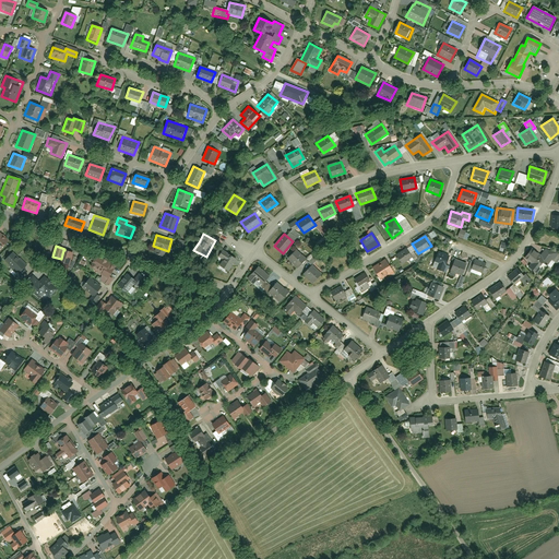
[(406,248),(395,256),(402,264),(413,258),(406,248)]
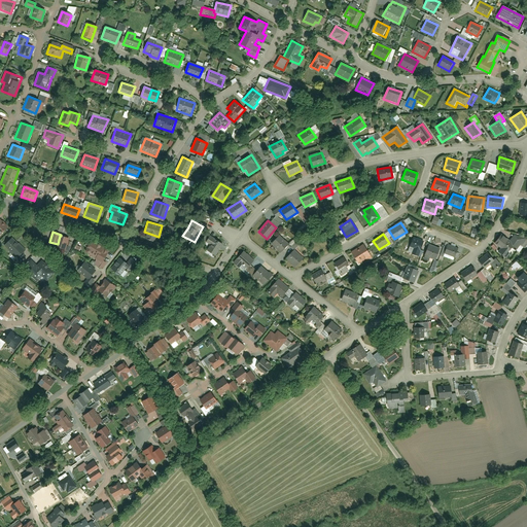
[(279,252),(288,243),(280,235),(271,243),(279,252)]
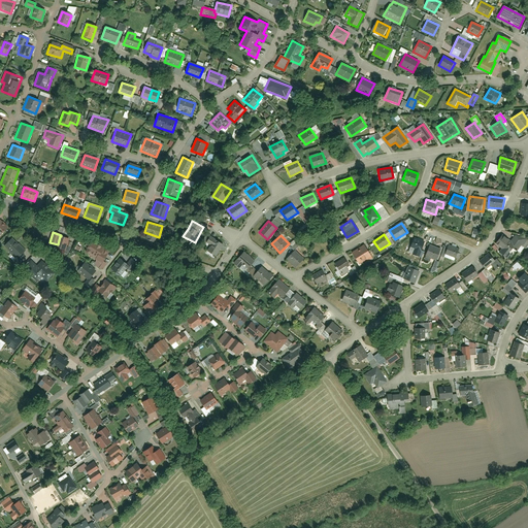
[(509,240),(502,235),(495,245),(500,250),(497,254),(506,260),(514,250),(516,252),(525,239),(514,236),(509,240)]
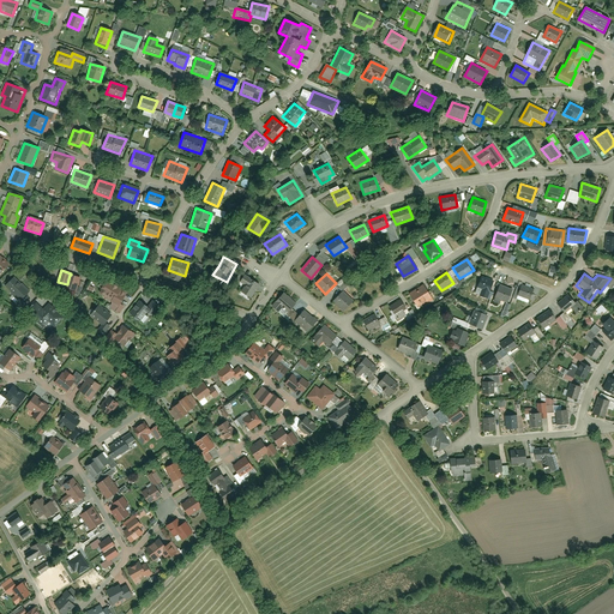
[(71,275),(70,275),(67,284),(66,287),(76,290),(80,277),(71,275)]
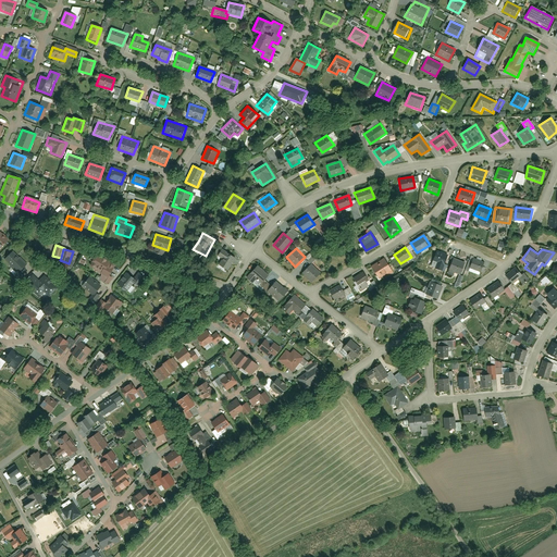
[(226,272),(235,258),(221,249),(215,256),(221,259),(217,267),(226,272)]
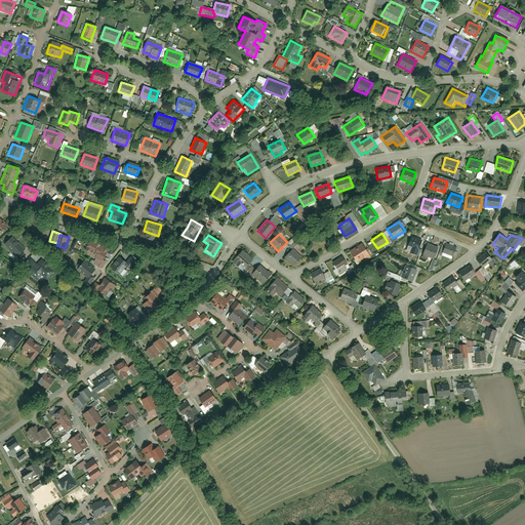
[(422,239),(412,236),(408,245),(412,246),(410,251),(416,253),(422,239)]
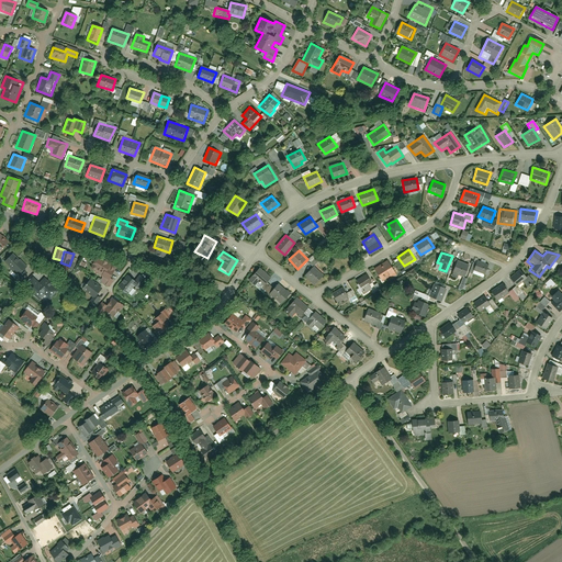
[(4,262),(18,276),(26,267),(13,254),(4,262)]
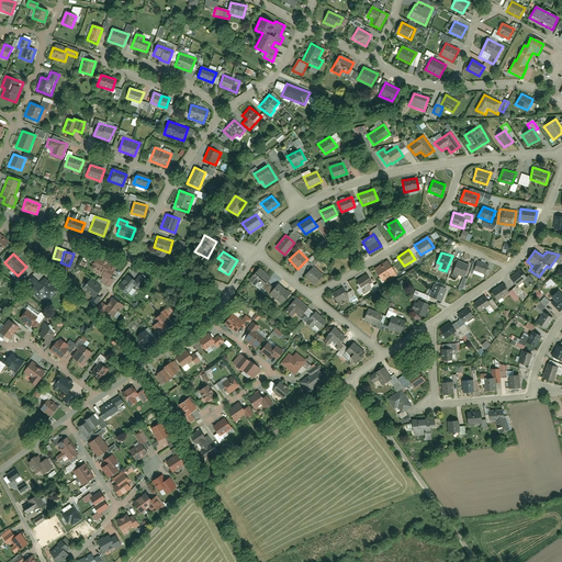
[(108,280),(115,267),(97,255),(89,267),(108,280)]
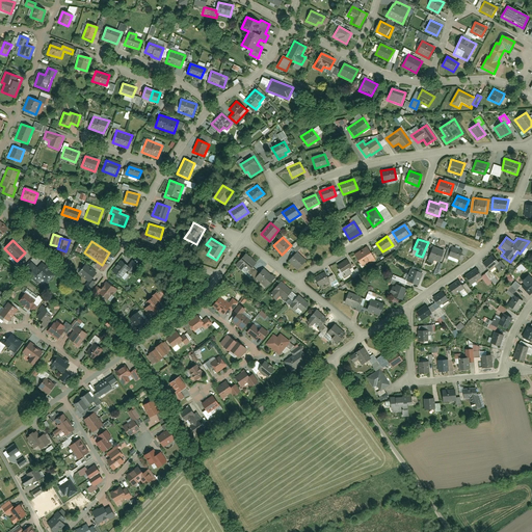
[(444,250),(433,246),(428,258),(440,262),(444,250)]
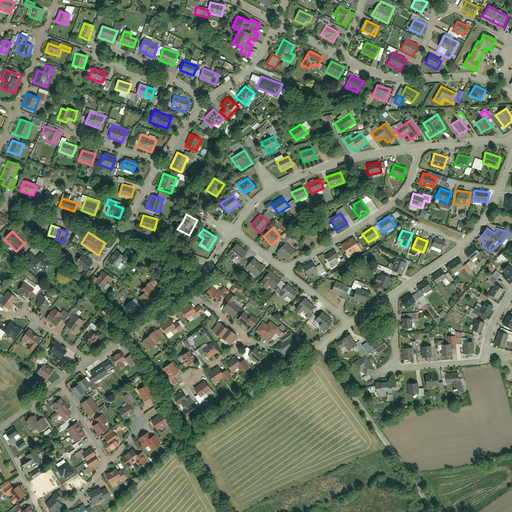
[(361,249),(354,238),(341,245),(348,257),(361,249)]
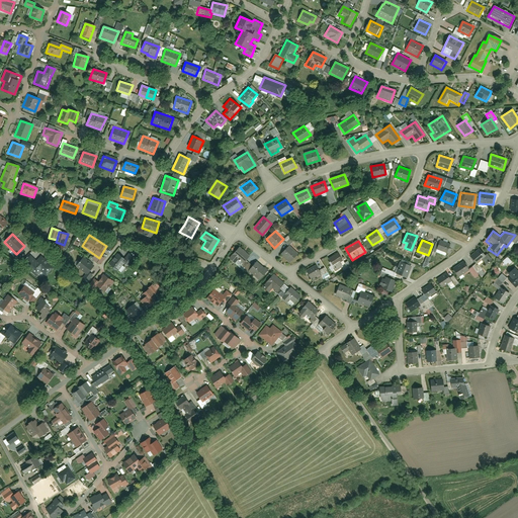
[(449,245),(439,241),(436,248),(446,252),(449,245)]
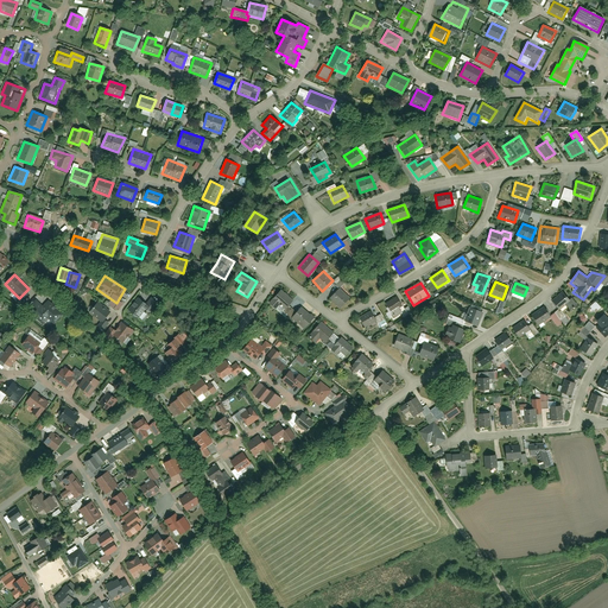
[(329,298),(339,308),(349,298),(340,287),(329,298)]
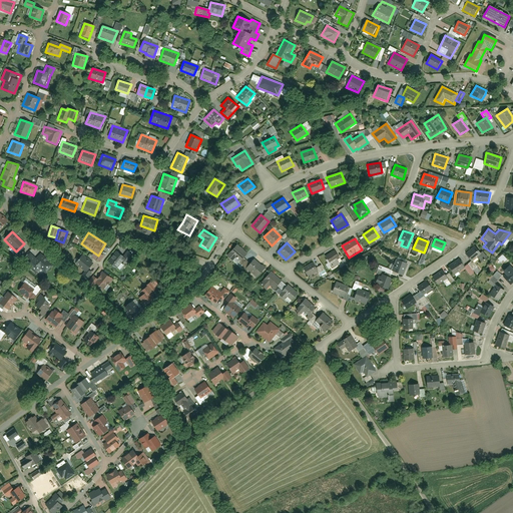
[(246,253),(236,243),(227,252),(237,262),(246,253)]
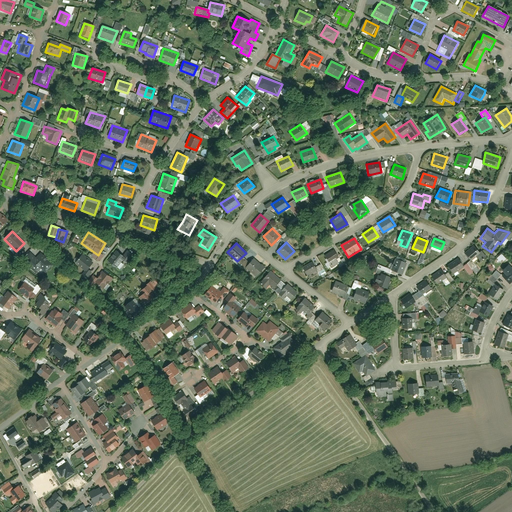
[(479,254),(474,247),(464,254),(471,262),(476,259),(478,261),(484,256),(480,252),(479,254)]
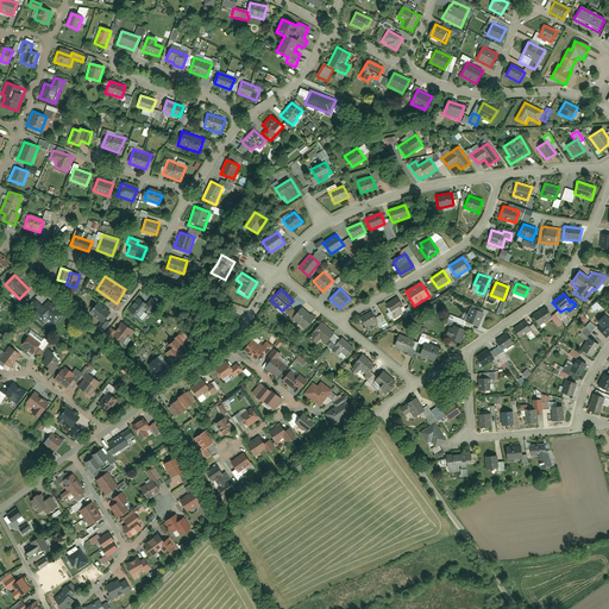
[(150,313),(158,302),(151,297),(145,305),(138,299),(127,311),(138,318),(144,311),(150,313)]
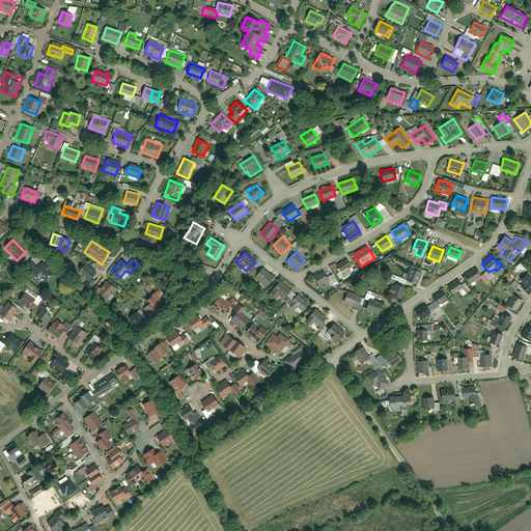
[(336,267),(342,277),(351,272),(348,269),(352,267),(347,259),(336,267)]
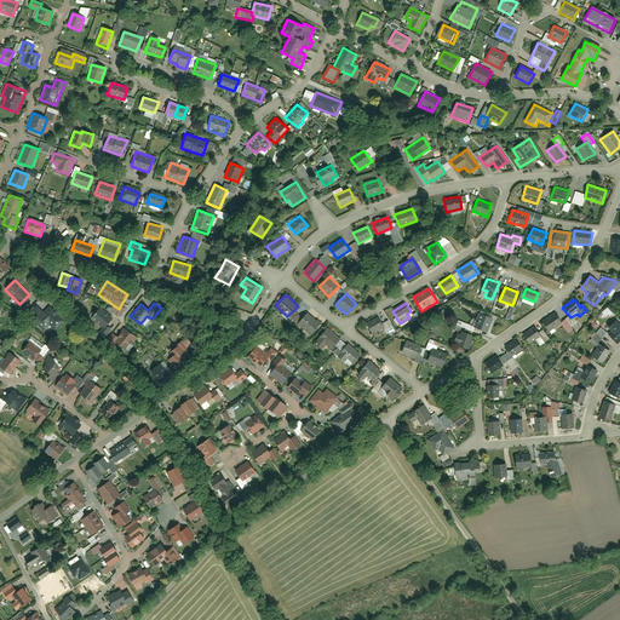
[(45,313),(36,305),(28,315),(44,331),(50,326),(53,329),(64,320),(51,306),(45,313)]
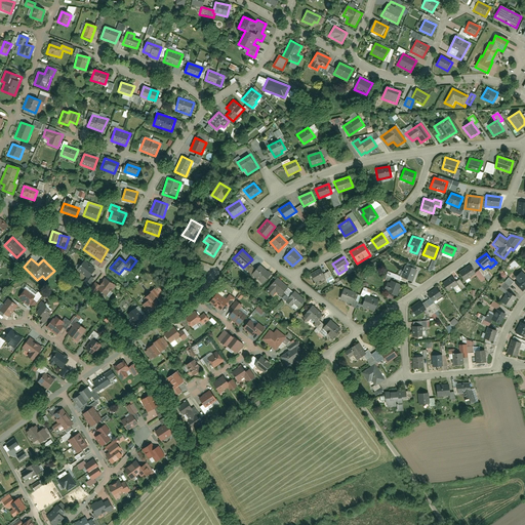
[(88,278),(95,269),(84,260),(77,270),(88,278)]
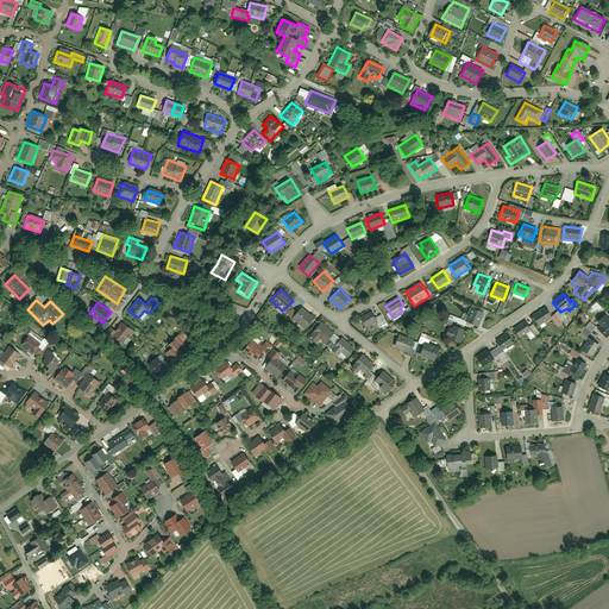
[(305,330),(315,318),(301,306),(292,316),(305,330)]
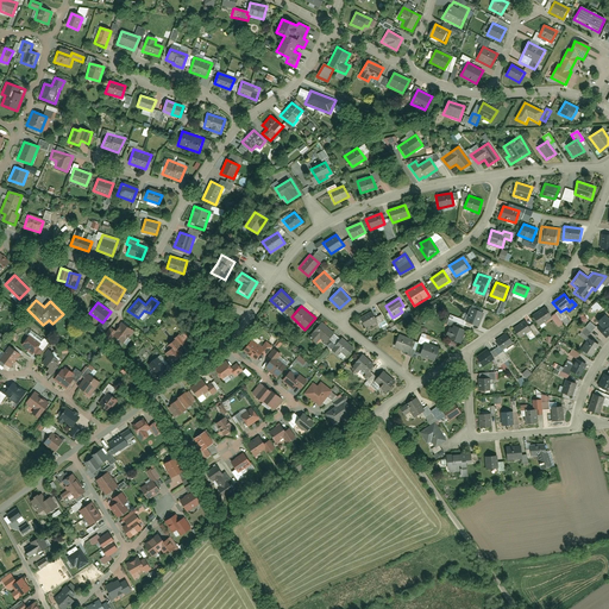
[(483,312),(469,308),(464,321),(478,326),(483,312)]
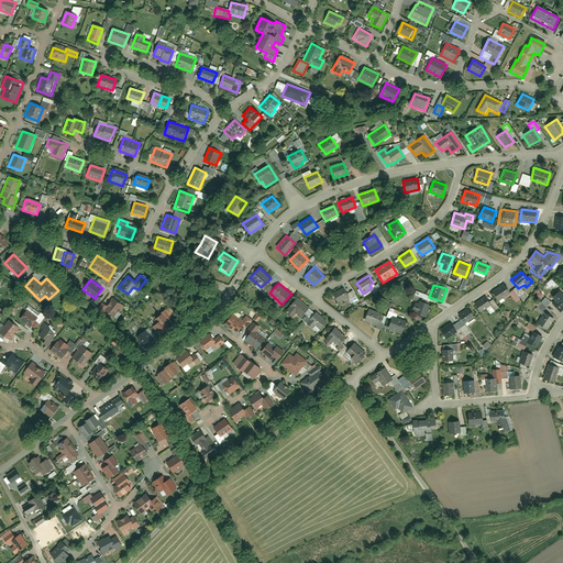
[(504,285),(490,293),(496,301),(509,294),(504,285)]
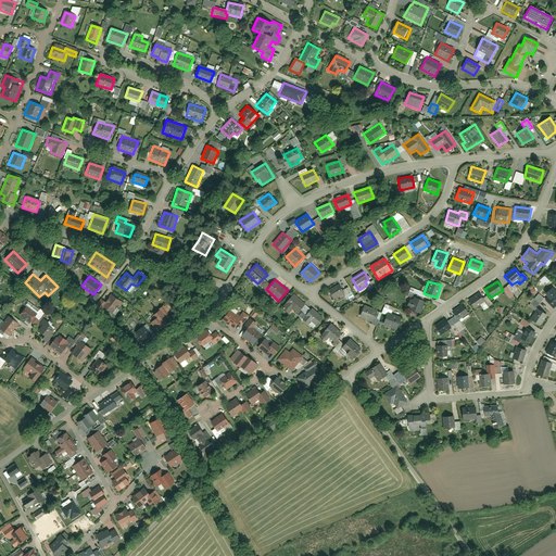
[(340,283),(328,290),(332,299),(344,292),(340,283)]
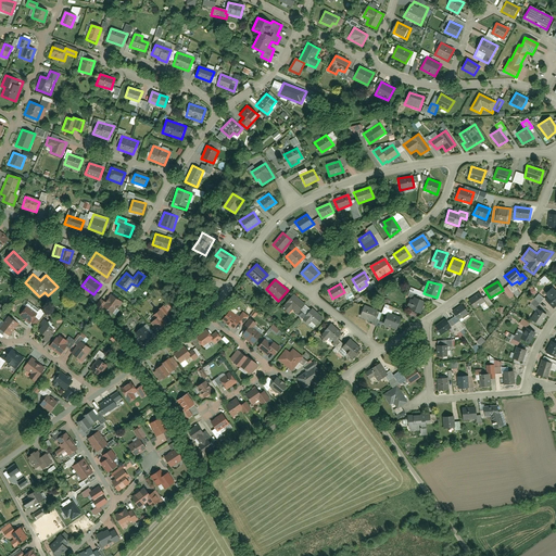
[(555,305),(555,293),(551,289),(543,297),(546,300),(544,302),(552,310),(555,305)]
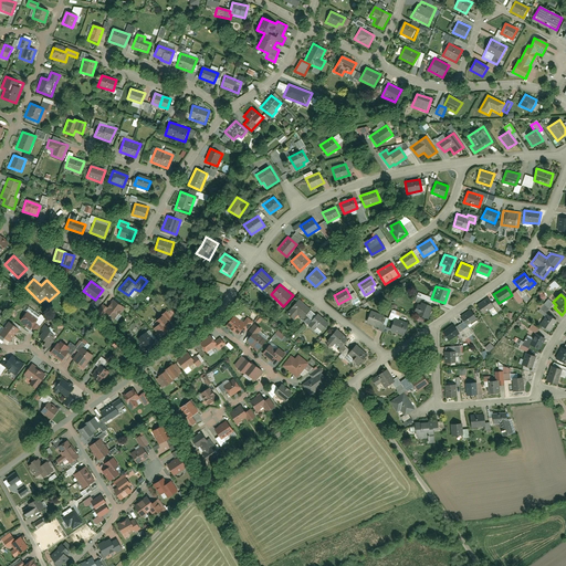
[(115,320),(124,307),(113,299),(106,307),(103,305),(97,313),(103,317),(106,313),(115,320)]
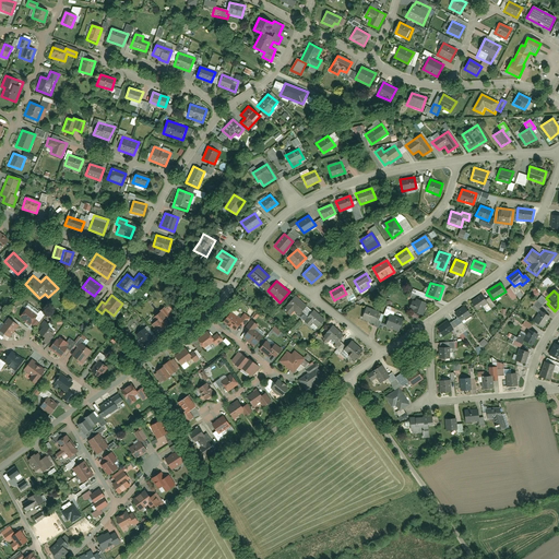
[(487,304),(482,295),(470,302),(476,312),(487,304)]
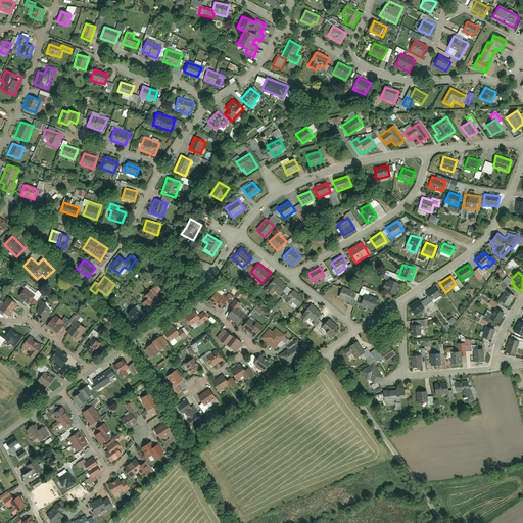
[(287,285),(276,277),(264,289),(272,296),(275,292),(278,294),(287,285)]
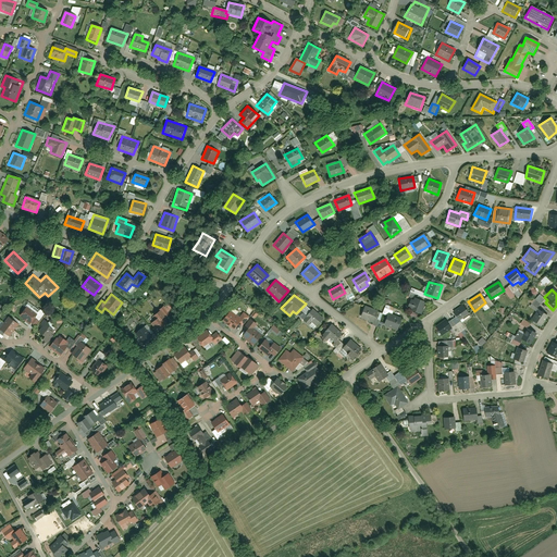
[(426,300),(413,297),(409,311),(422,313),(426,300)]
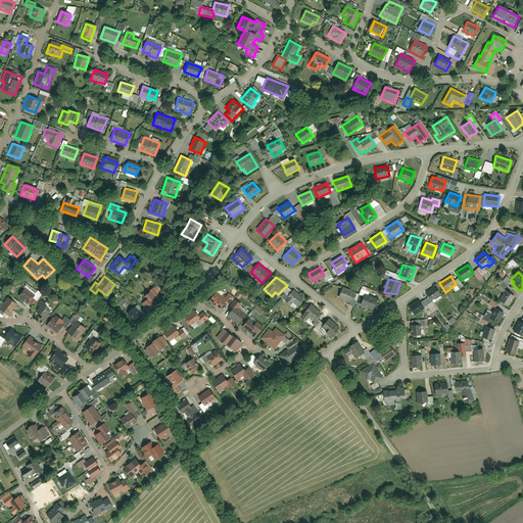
[(28,303),(36,293),(26,286),(18,297),(28,303)]
